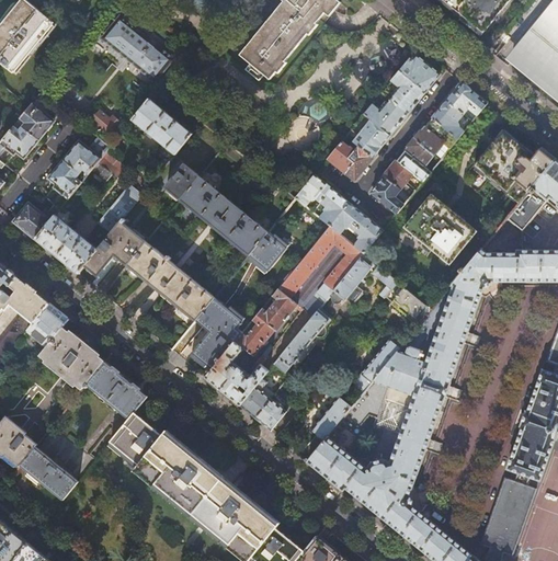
[(0,65),(11,73),(53,23),(24,0),(19,0),(6,18),(0,24),(0,65)]
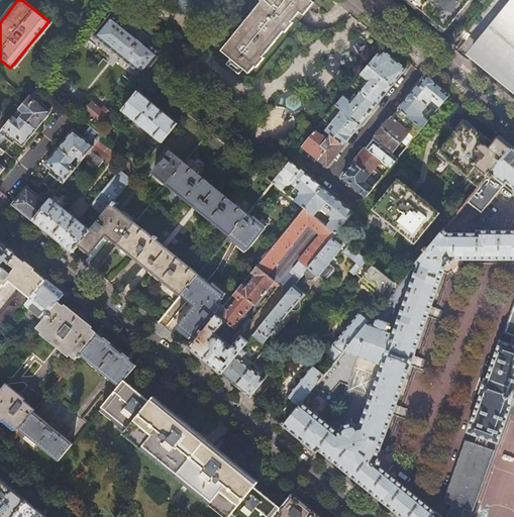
[(258,0),(260,1),(219,50),(229,59),(241,69),(246,73),(297,12),(301,15),(311,2),(308,0),(258,0)]
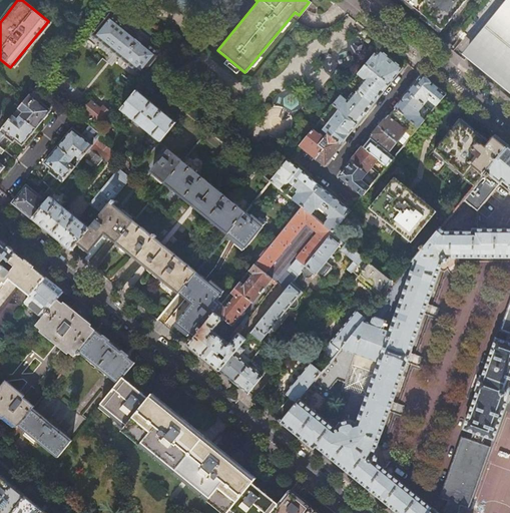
[(440,29),(463,0),(404,0),(421,14),(440,29)]
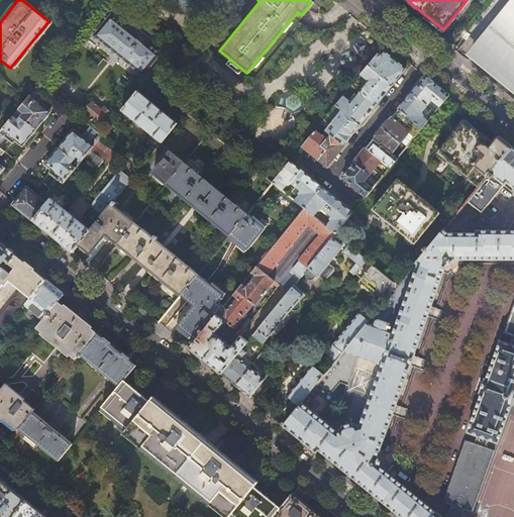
[(513,0),(511,0),(469,54),(485,68),(513,91),(513,0)]
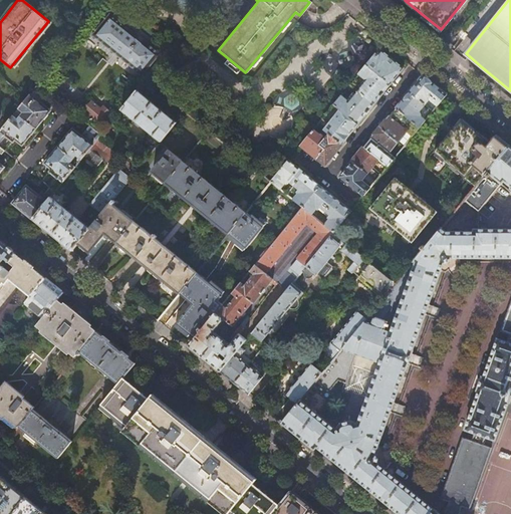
[(139,74),(156,53),(134,34),(133,35),(117,23),(122,17),(114,10),(109,16),(108,15),(91,35),(107,49),(110,50),(116,56),(139,74)]
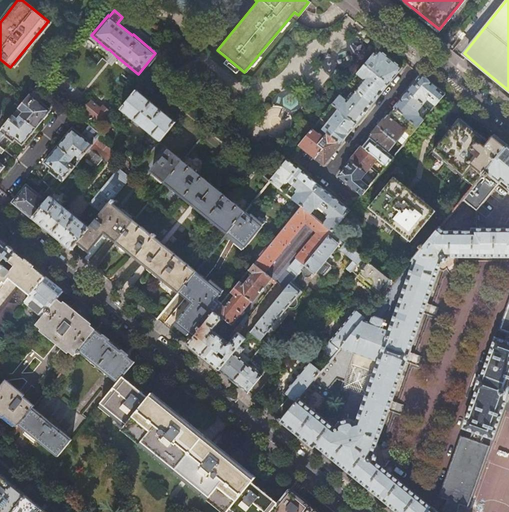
[(375,54),(372,52),(362,64),(386,83),(399,68),(388,59),(377,50),(375,54)]
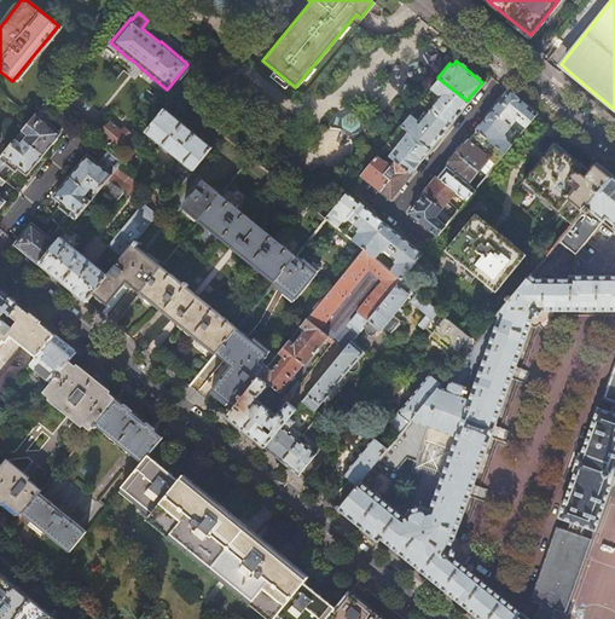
[(284,90),(289,82),(274,70),(268,77),(284,90)]
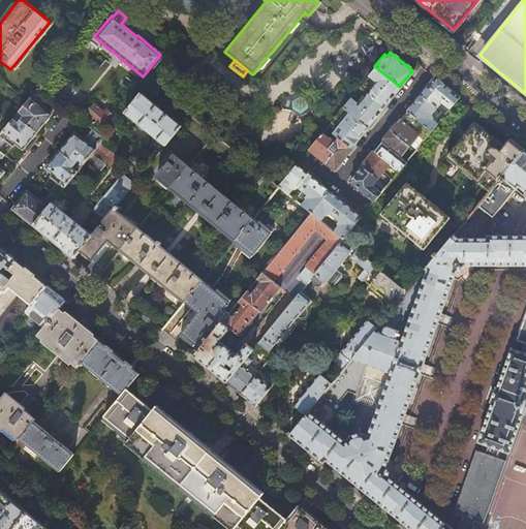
[(399,86),(374,66),(366,76),(372,82),(367,89),(369,91),(366,94),(382,107),(390,98),(399,86)]
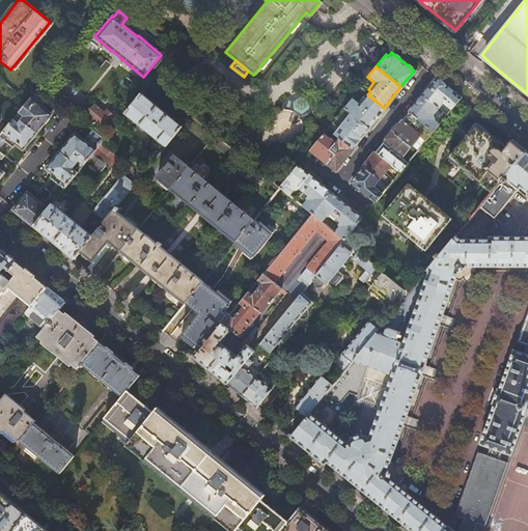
[(420,95),(436,108),(439,105),(448,111),(459,98),(444,86),(435,78),(427,86),(420,95)]
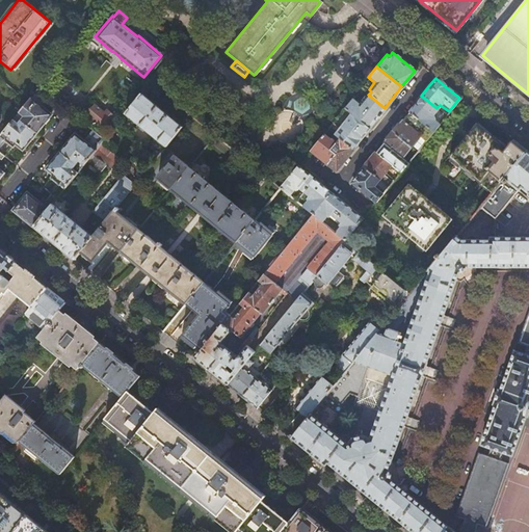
[(153,92),(156,88),(149,82),(146,86),(153,92)]
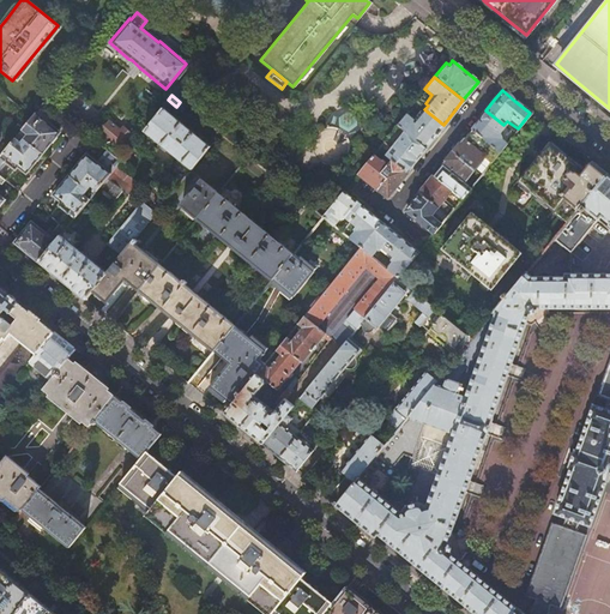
[(22,138),(40,152),(48,143),(52,143),(53,140),(55,138),(54,134),(56,132),(46,122),(53,114),(41,104),(30,116),(17,133),(22,138)]
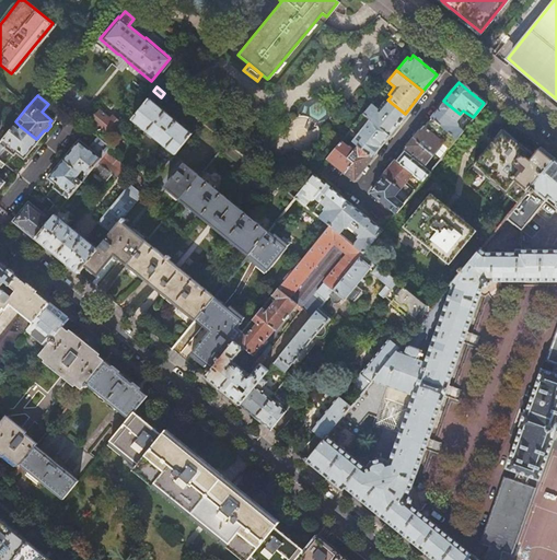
[(190,132),(148,98),(140,107),(137,112),(130,119),(173,154),(190,132)]
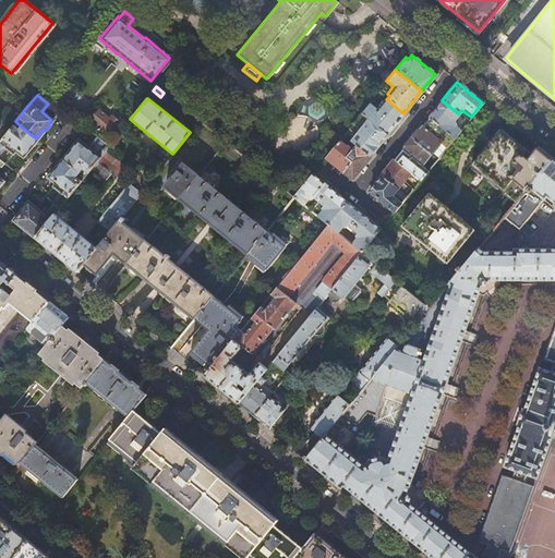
[(403,113),(386,99),(383,104),(381,101),(374,109),(368,104),(360,113),(385,135),(395,122),(403,113)]
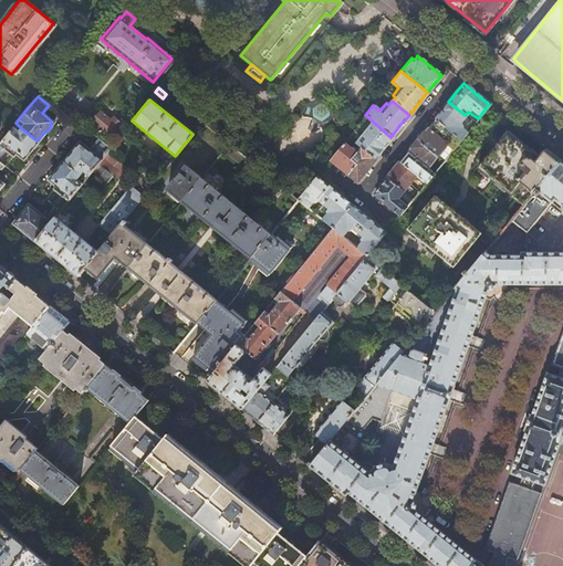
[(434,119),(459,140),(467,132),(462,127),(462,126),(461,125),(461,124),(461,123),(459,122),(465,115),(448,102),(439,112),(434,119)]
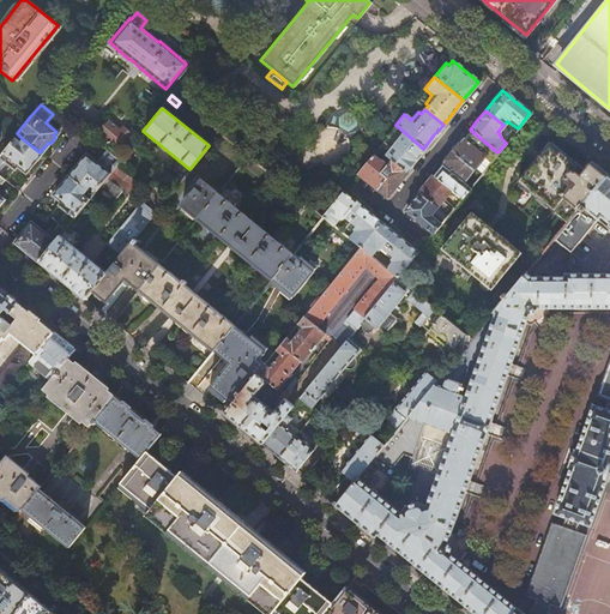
[(150,122),(153,118),(148,113),(144,118),(150,122)]
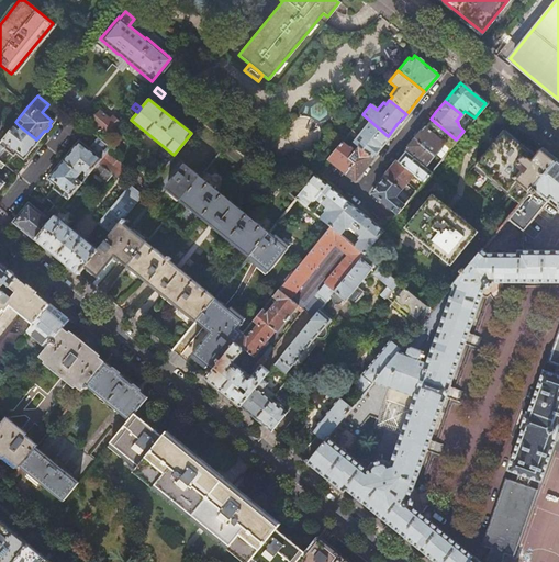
[(109,117),(98,109),(89,121),(109,138),(121,123),(111,115),(109,117)]
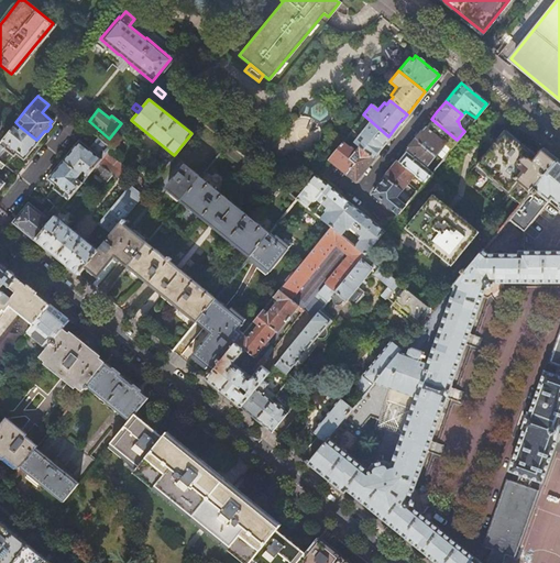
[(388,136),(363,114),(350,130),(357,135),(352,143),(371,158),(381,145),(388,136)]
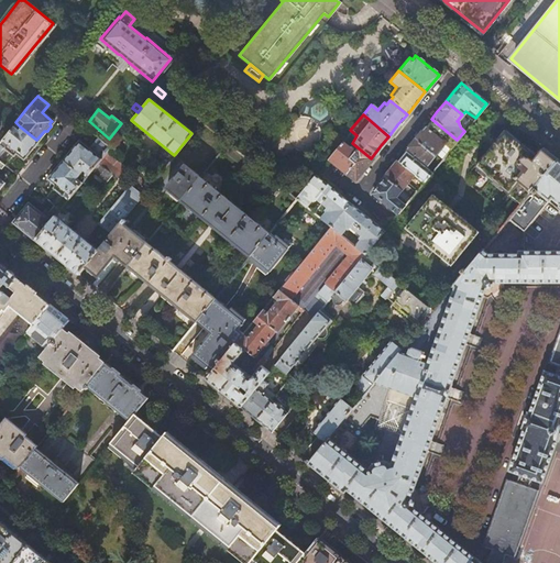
[(414,141),(434,156),(442,145),(449,150),(457,140),(431,119),(424,128),(414,141)]
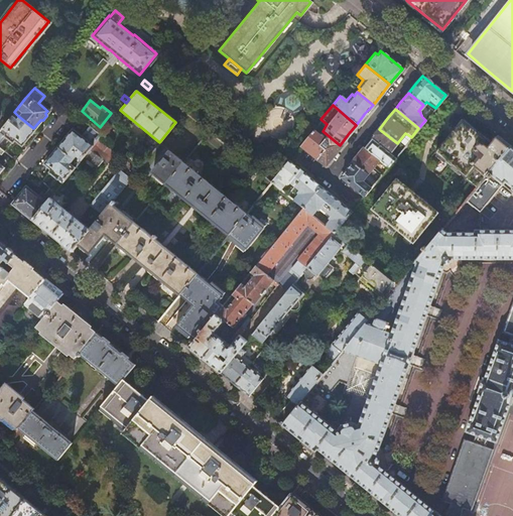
[(33,128),(18,116),(16,119),(11,116),(0,129),(0,149),(3,151),(8,144),(1,138),(3,136),(11,142),(14,139),(20,144),(24,139),(27,135),(30,135),(34,131),(33,128)]
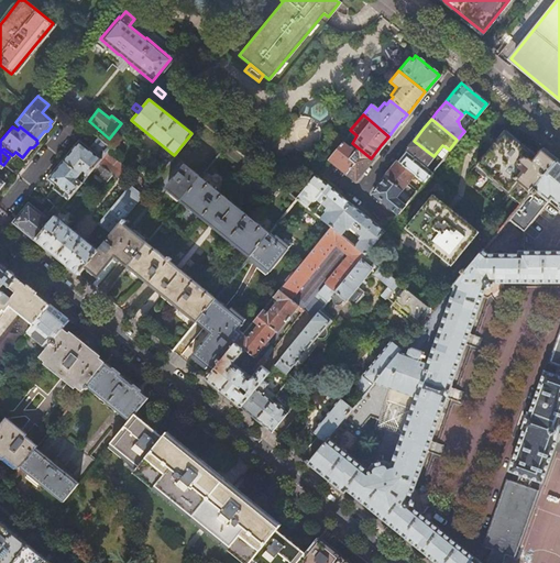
[(535,156),(519,144),(503,131),(473,166),(519,205),(556,159),(548,153),(541,148),(535,156)]
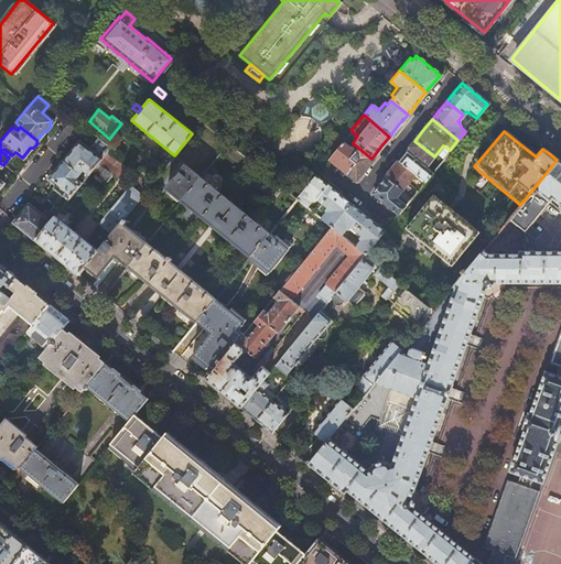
[(97,162),(106,152),(92,141),(86,148),(78,141),(76,144),(73,144),(71,147),(69,149),(69,152),(63,161),(78,174),(82,171),(87,174),(90,170),(96,163),(97,162)]
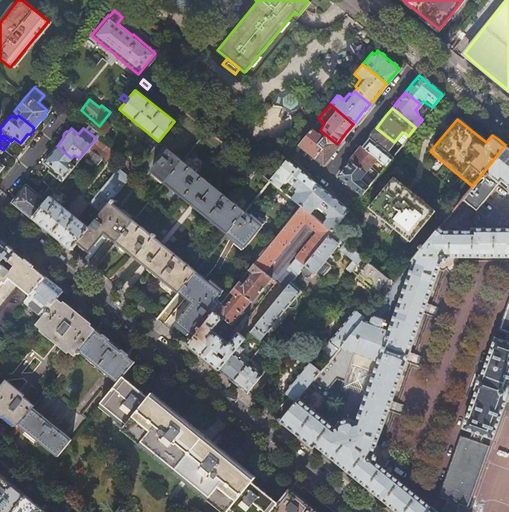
[(369,136),(360,147),(383,166),(391,157),(385,153),(394,142),(376,128),(369,136)]
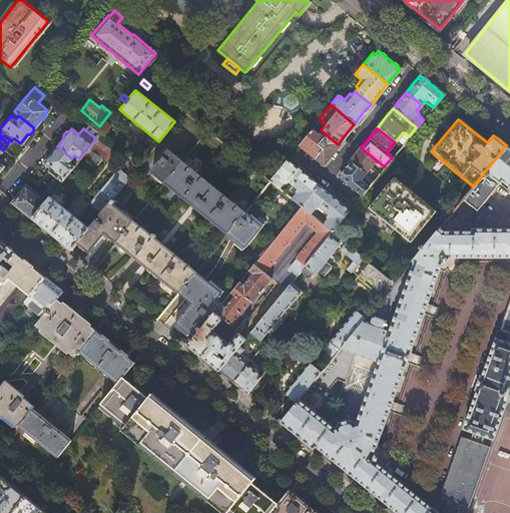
[(310,130),(298,144),(307,151),(315,158),(322,149),(316,144),(321,138),(317,135),(316,136),(310,130)]
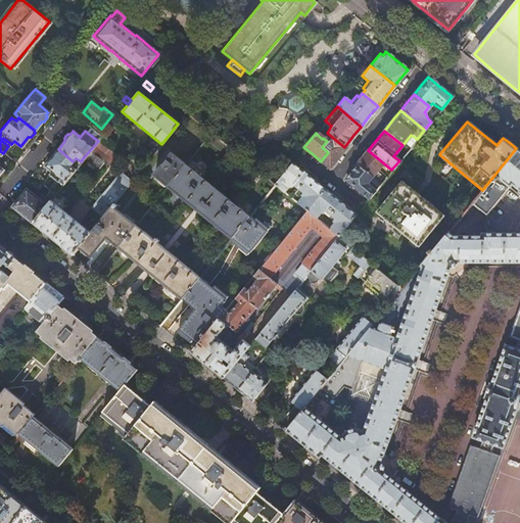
[(328,152),(321,161),(328,167),(337,155),(344,147),(327,133),(323,138),(327,141),(322,147),(328,152)]
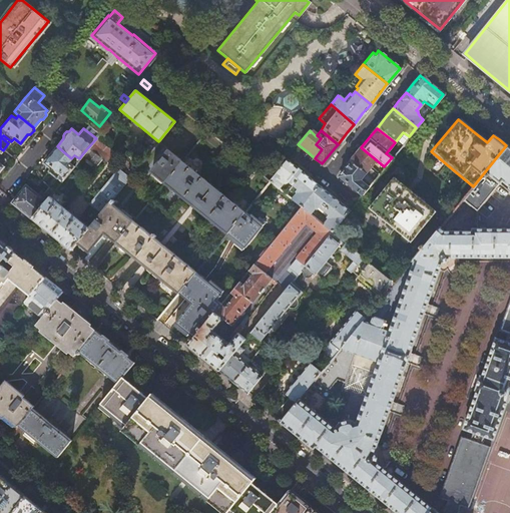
[(113,152),(96,138),(88,147),(105,161),(113,152)]
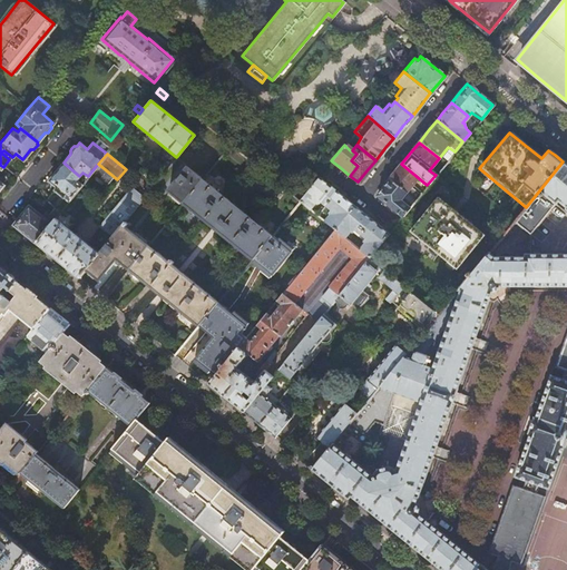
[(402,356),(371,395),(358,411),(326,449),(311,469),(319,475),(345,498),(348,494),(440,569),(506,569),(508,566),(507,564),(509,560),(518,563),(529,532),(543,497),(533,492),(536,484),(546,488),(561,445),(564,445),(566,439),(566,435),(566,429),(566,430),(566,429),(566,165),(563,161),(526,207),(512,222),(528,234),(557,200),(566,208),(565,209),(566,210),(566,253),(524,254),(524,257),(491,257),(487,254),(469,275),(467,278),(457,290),(459,291),(432,366),(424,364),(426,359),(424,356),(416,353),(413,354),(411,360),(402,356)]
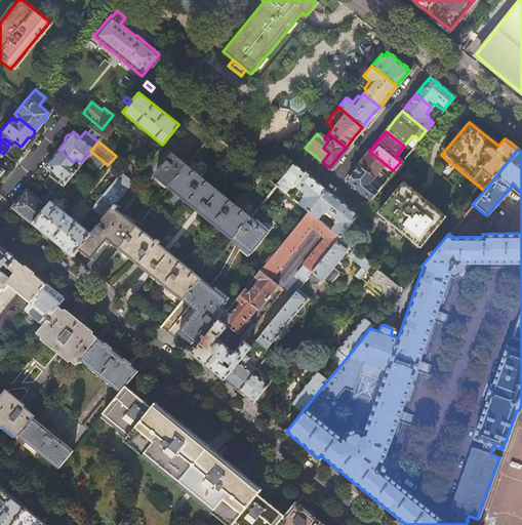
[(73,162),(58,150),(51,158),(44,166),(50,171),(48,174),(56,182),(53,184),(47,178),(41,186),(53,196),(75,169),(71,165),(73,162)]
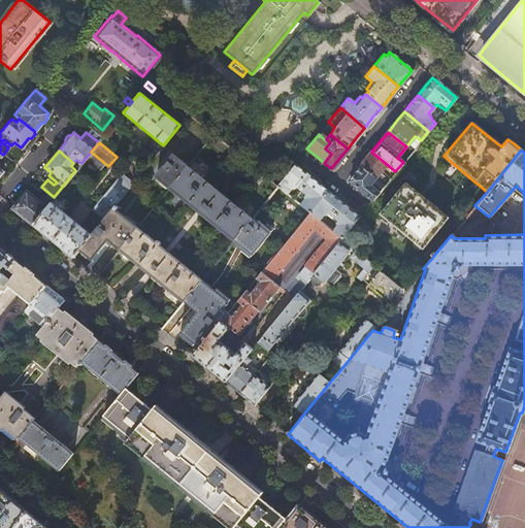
[(366,158),(359,167),(374,178),(380,172),(389,179),(395,171),(371,152),(366,158)]
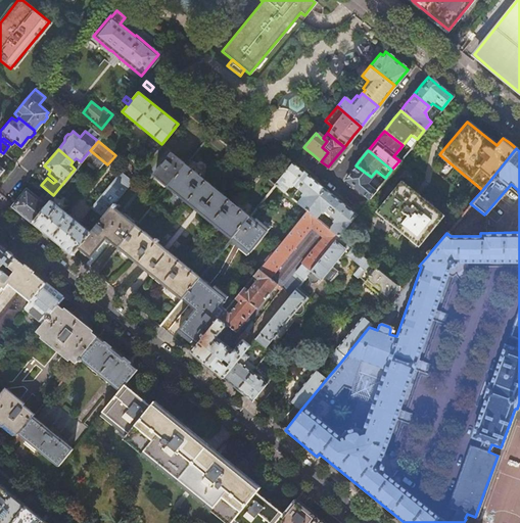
[(89,151),(84,157),(97,168),(102,162),(89,151)]
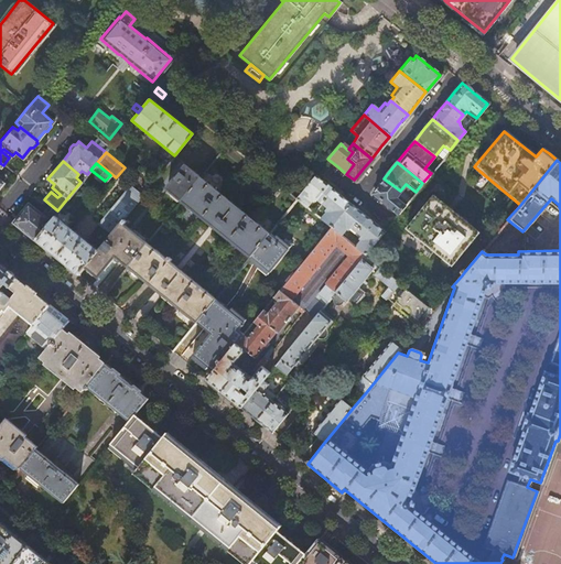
[(181,199),(200,177),(184,164),(165,187),(181,199)]
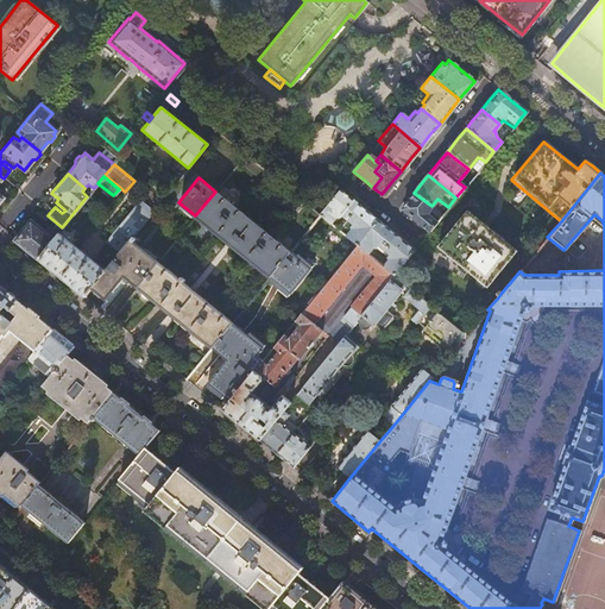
[(345,219),(357,205),(350,199),(339,189),(317,215),(328,224),(335,215),(338,218),(340,215),(345,219)]
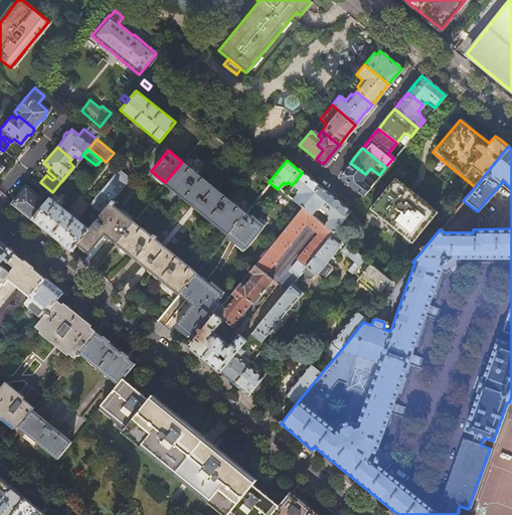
[(226,233),(243,212),(182,162),(165,182),(226,233)]
